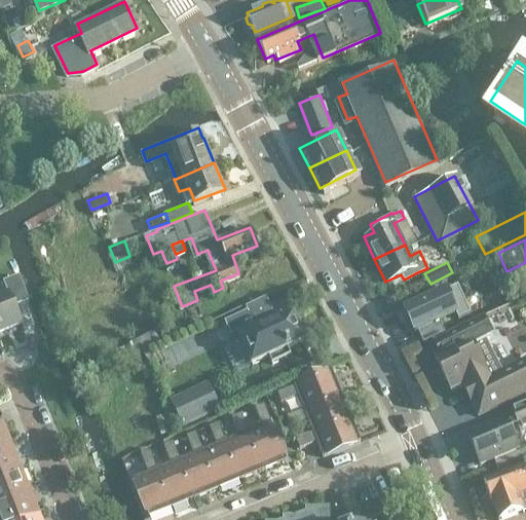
[(29,297),(19,271),(3,276),(7,288),(0,290),(0,326),(20,319),(13,302),(29,297)]
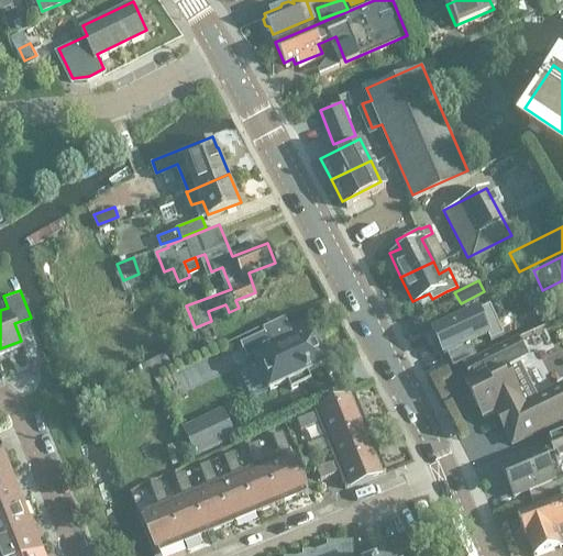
[(490,302),(433,329),(444,353),(472,340),(488,333),(490,337),(505,331),(490,302)]
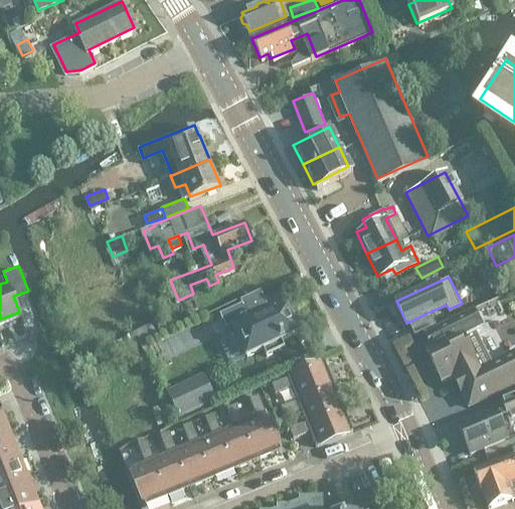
[(243,300),(220,311),(225,323),(235,319),(239,327),(235,329),(246,353),(264,345),(267,352),(285,344),(282,337),(298,329),(297,326),(299,323),(296,316),(292,315),(287,305),(273,312),(268,303),(249,311),(243,300)]
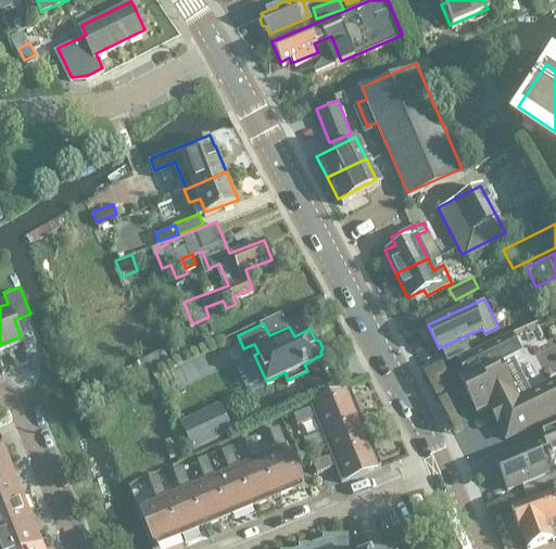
[(466,370),(458,374),(477,409),(488,404),(504,435),(555,409),(555,377),(528,391),(519,372),(512,357),(521,352),(510,331),(459,356),(466,370)]
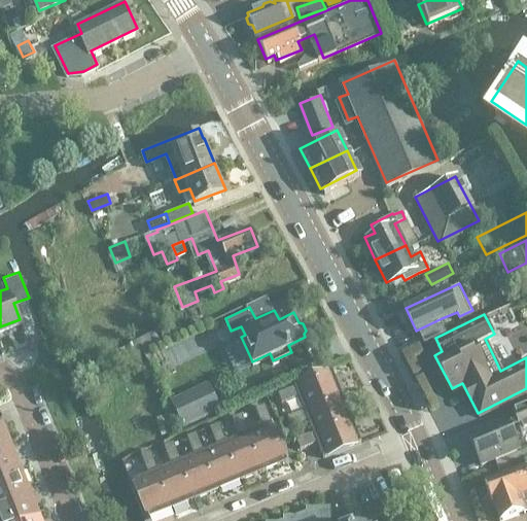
[(177,319),(112,349),(119,361),(183,334),(177,319)]
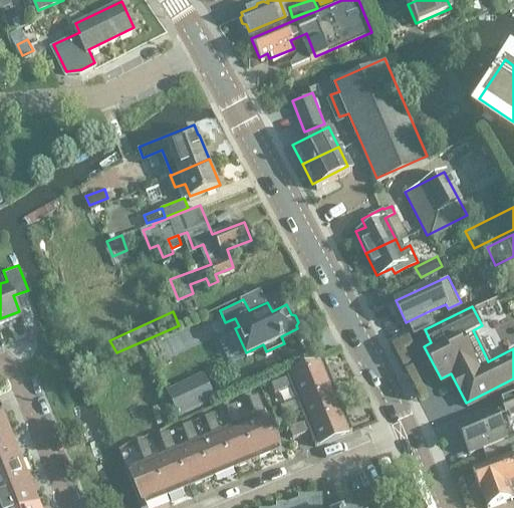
[(430,311),(409,321),(414,330),(435,321),(430,311)]
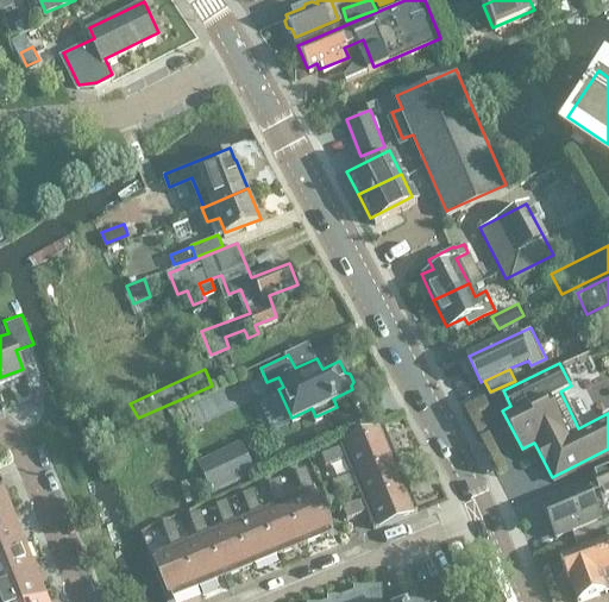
[(206,409),(228,403),(224,387),(201,393),(206,409)]
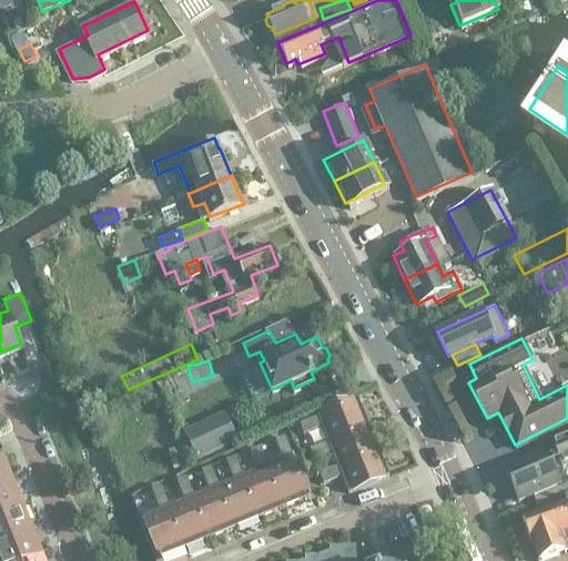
[(160,387),(150,391),(155,405),(165,400),(160,387)]
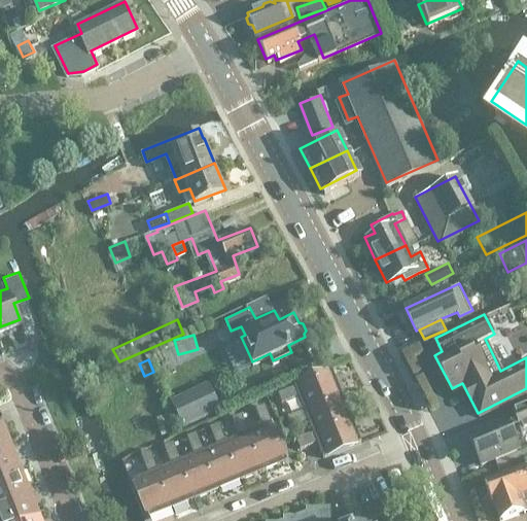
[(304,408),(342,392),(332,369),(293,384),(294,384),(277,391),(281,401),(297,393),(304,407),(304,408)]
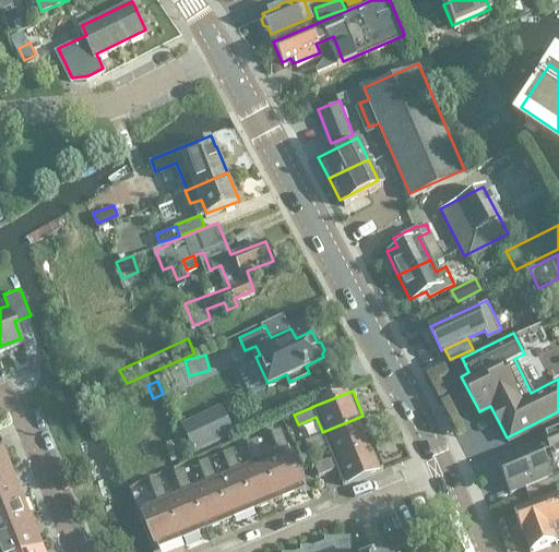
[(221,403),(181,421),(193,447),(233,429),(221,403)]
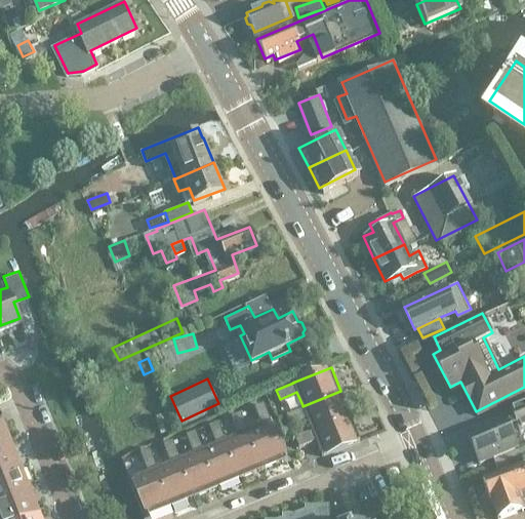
[(312,429),(350,413),(340,391),(303,406),(303,405),(285,412),(289,422),(306,415),(312,429)]
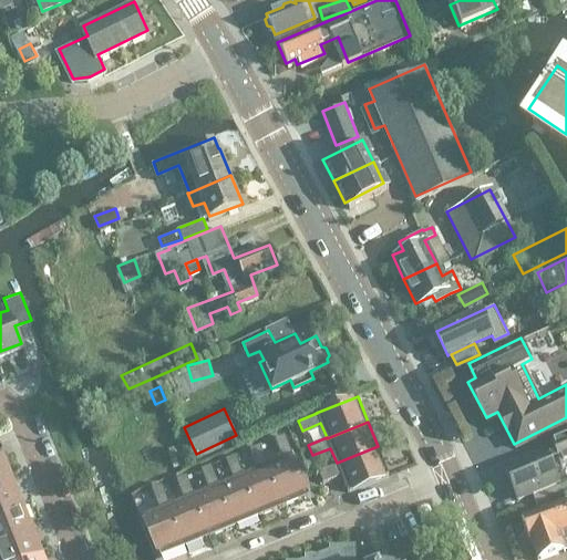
[(504,466),(517,496),(558,478),(552,463),(559,459),(560,462),(566,458),(566,432),(550,439),(553,445),(545,448),(545,447),(504,466)]
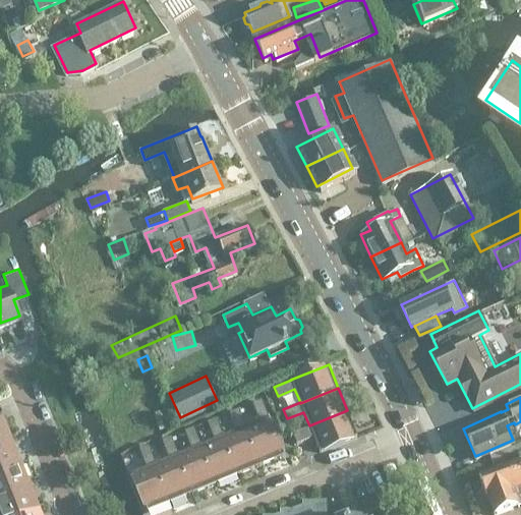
[(244,424),(261,462),(284,452),(268,414),(262,398),(251,402),(258,418),(245,423),(244,424)]
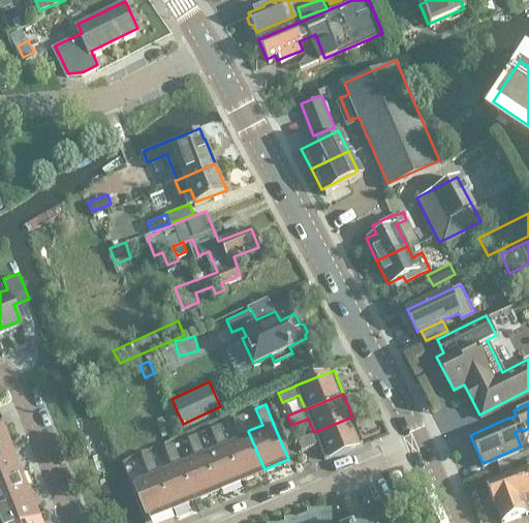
[(225,440),(241,479),(265,469),(248,431),(249,430),(242,413),(232,418),(240,434),(226,439),(225,440)]
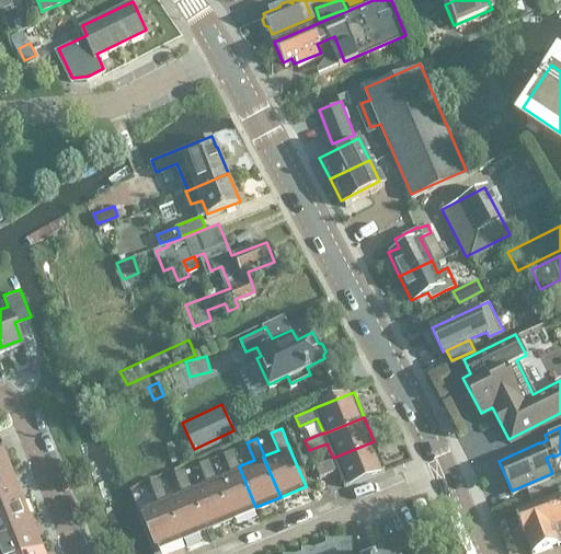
[(343,483),(384,466),(374,441),(333,458),(315,464),(319,475),(336,468),(343,483)]
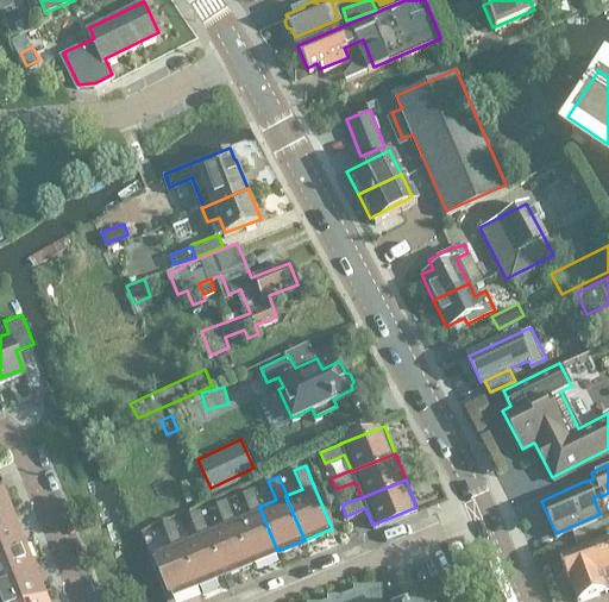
[(233,518),(251,562),(277,551),(259,507),(261,506),(252,487),(242,491),(249,510),(233,518)]
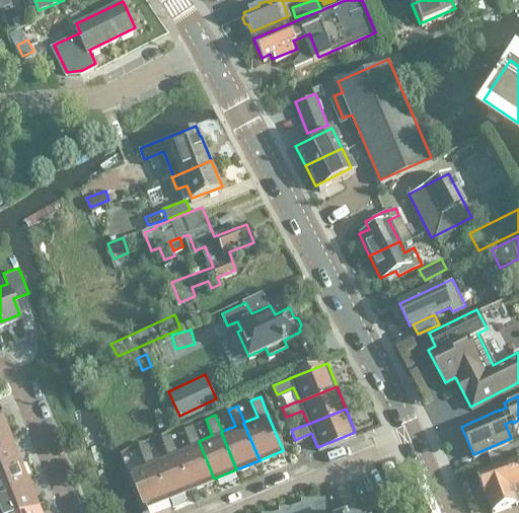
[(176,450),(192,488),(214,479),(199,441),(193,424),(182,428),(190,444),(176,450)]
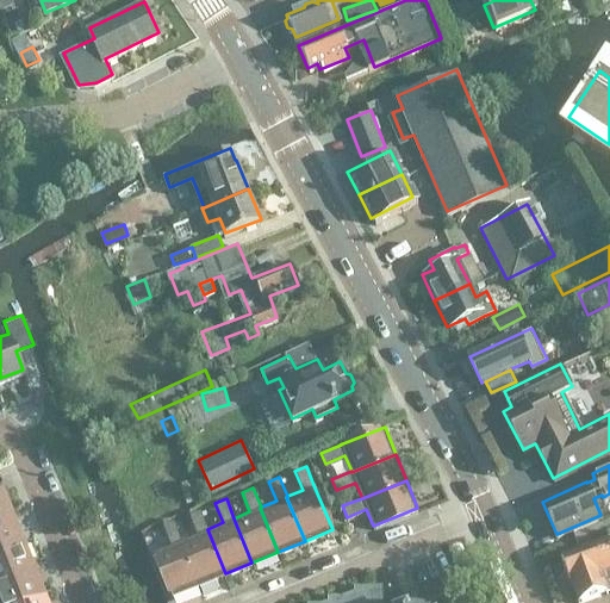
[(199,584),(225,573),(207,529),(199,509),(188,514),(197,533),(181,540),(180,540),(199,584)]
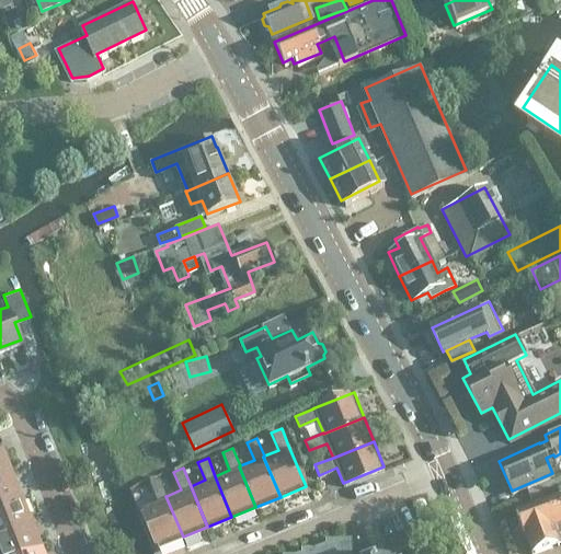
[(8,472),(0,474),(0,503),(22,494),(15,479),(11,480),(8,472)]
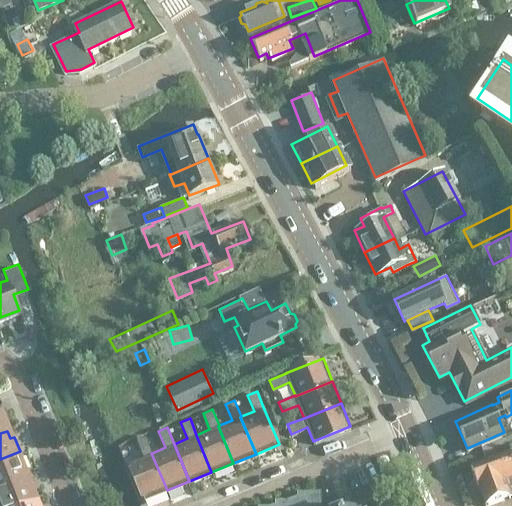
[(151,453),(152,453),(145,436),(136,440),(143,456),(128,462),(143,500),(167,490),(151,453)]
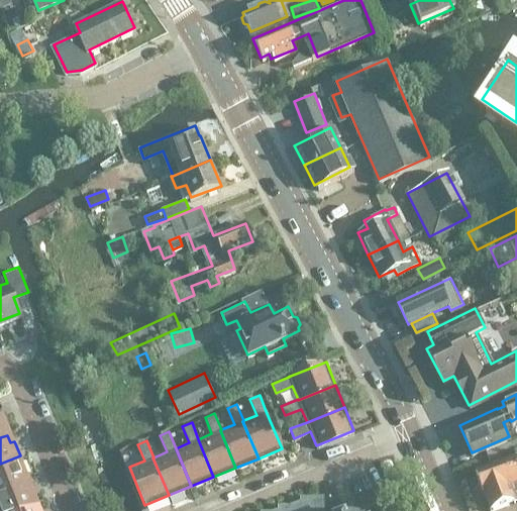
[(516,495),(516,452),(514,453),(515,455),(473,472),(481,493),(483,493),(488,508),(512,500),(512,497),(516,495)]
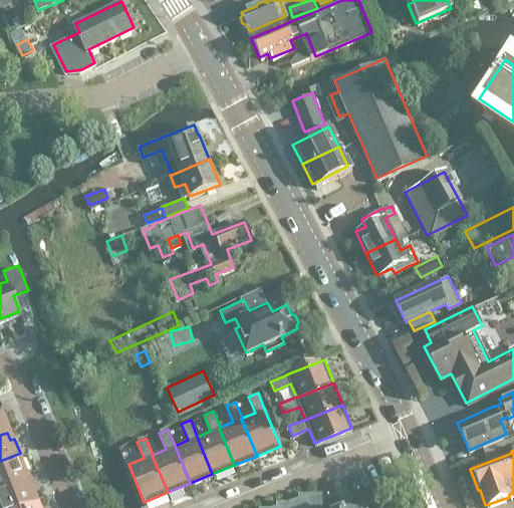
[(20,453),(0,461),(0,487),(25,478),(22,470),(26,468),(20,453)]
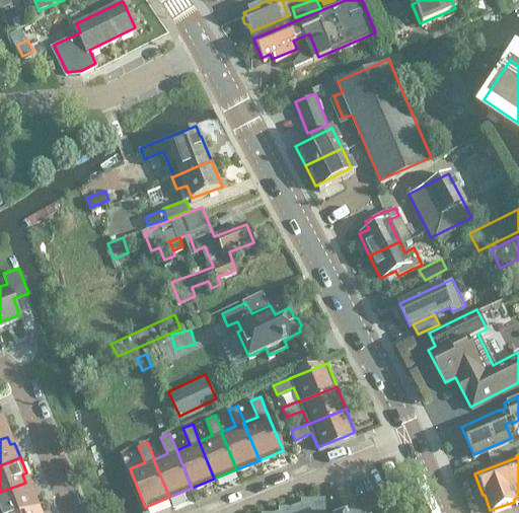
[(25,483),(0,492),(0,512),(13,512),(39,504),(32,488),(28,490),(25,483)]
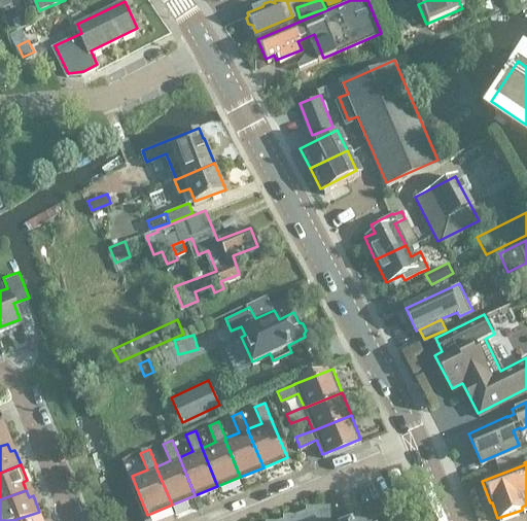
[(371,520),(369,520),(330,520),(331,505),(328,505),(306,506),(306,510),(295,513),(283,514),(283,518),(279,520),(266,520),(371,520)]
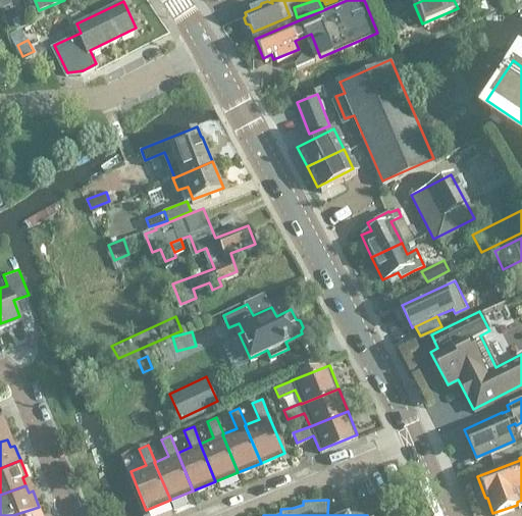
[(42,515),(39,507),(13,515),(42,515)]
